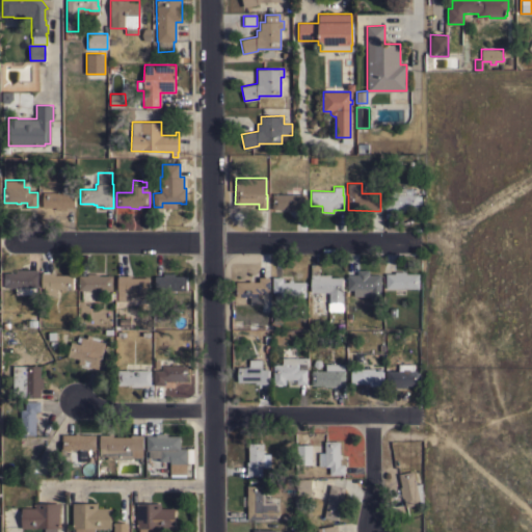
[(67,207),(67,210),(55,210),(55,207),(43,207),(43,192),(60,192),(60,187),(71,187),(71,193),(74,193),(74,207),(67,207)]
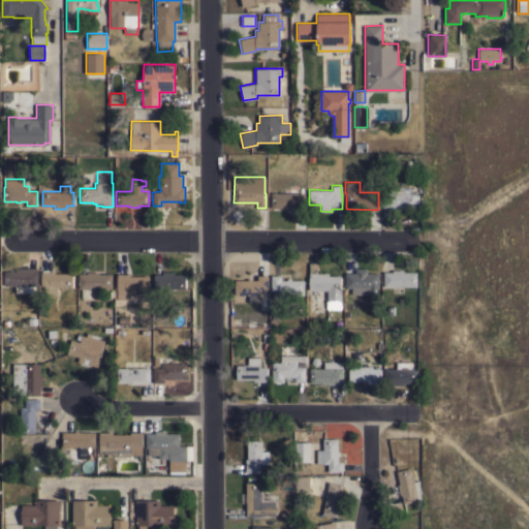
[(390,193),(390,187),(402,187),(402,193),(415,193),(415,208),(402,208),(401,210),(391,210),(391,208),(381,208),(382,193),(390,193)]
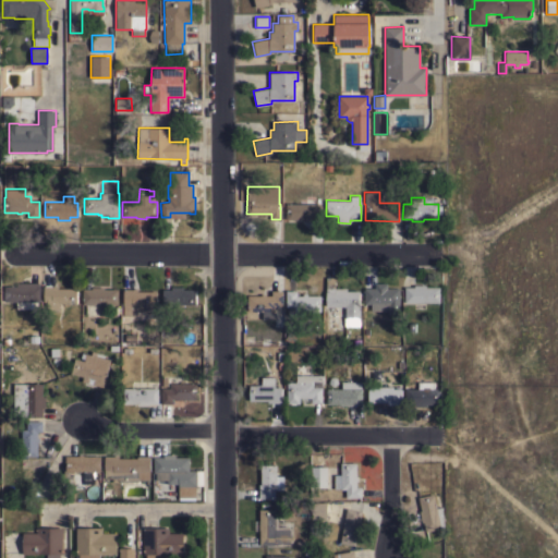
[(320,204),(320,219),(310,219),(310,220),(299,220),(299,219),(286,219),(286,204),(320,204)]
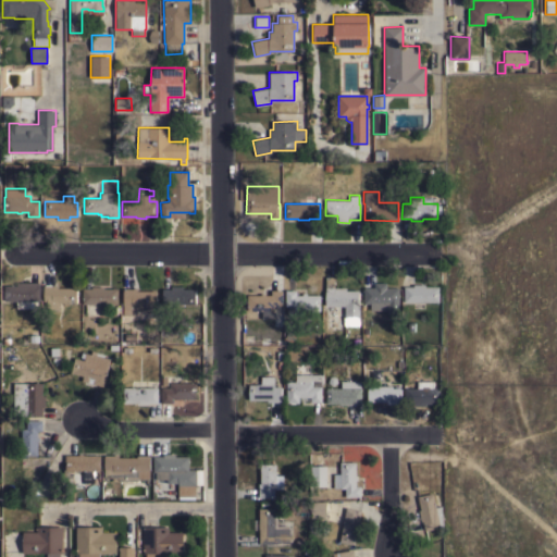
[(346,287),(346,291),(358,289),(358,304),(359,304),(359,317),(358,317),(358,324),(344,324),(344,313),(345,313),(345,306),(325,306),(325,276),(334,276),(334,287),(346,287)]
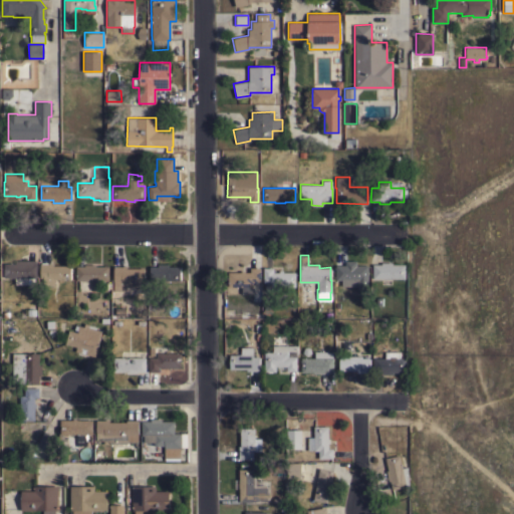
[(36,260),(36,277),(32,277),(32,284),(15,284),(15,277),(4,277),(4,263),(15,263),(15,260),(36,260)]
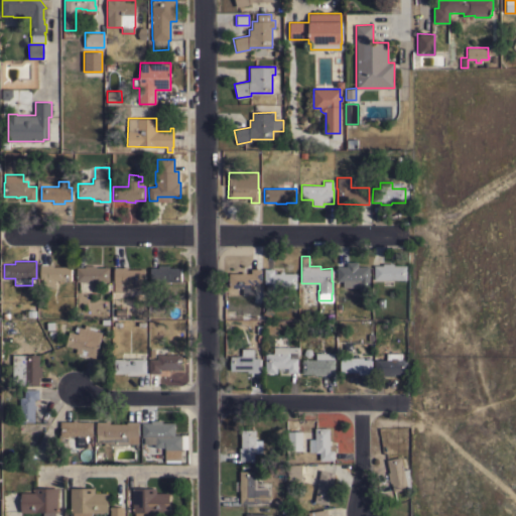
[(347,266),(347,261),(358,261),(358,266),(369,266),(369,291),(359,291),(359,287),(343,287),(343,281),(337,281),(337,266),(347,266)]
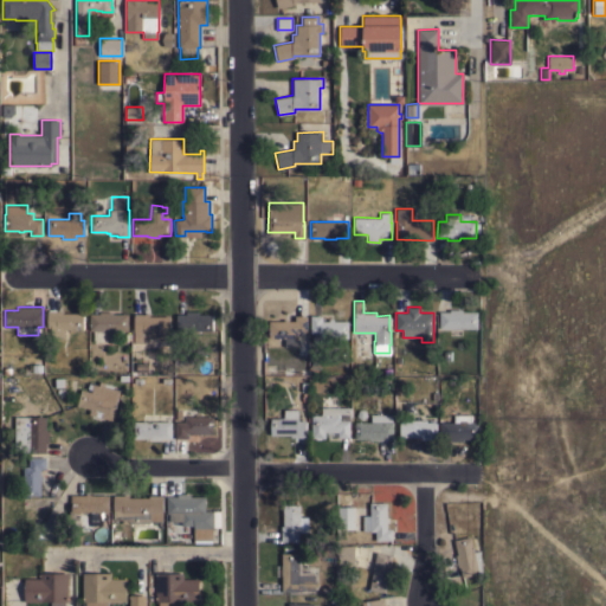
[(450,311),(450,309),(462,309),(462,311),(477,311),(477,328),(439,328),(439,311),(450,311)]
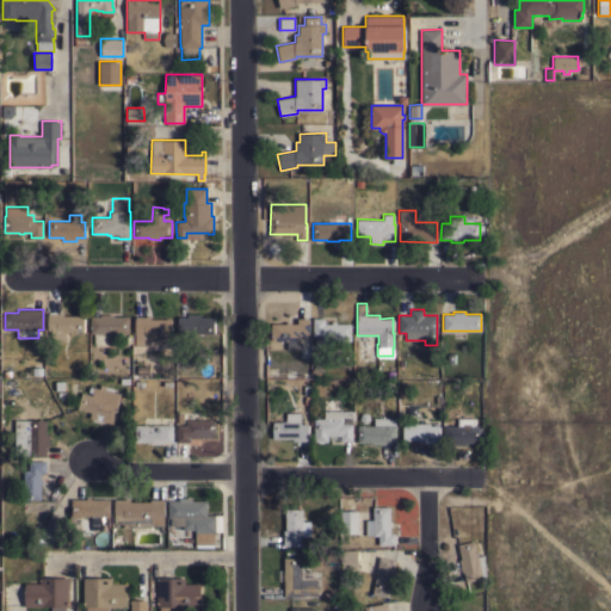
[(84,315),(84,332),(66,332),(66,340),(53,340),(53,329),(48,329),(48,313),(62,313),(62,315),(84,315)]
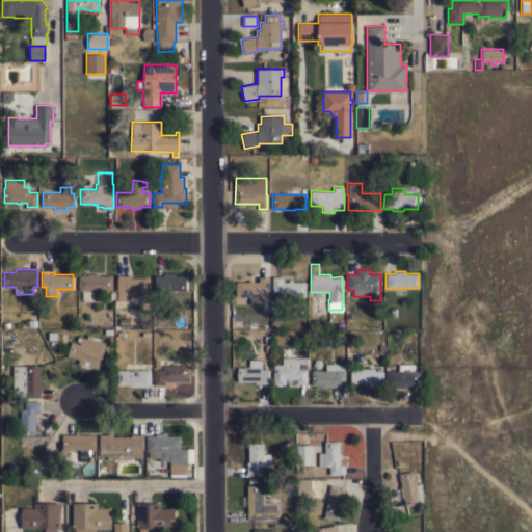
[(91,290),(91,299),(82,299),(82,290),(78,290),(78,275),(87,275),(87,273),(99,273),(99,275),(111,275),(111,290),(91,290)]
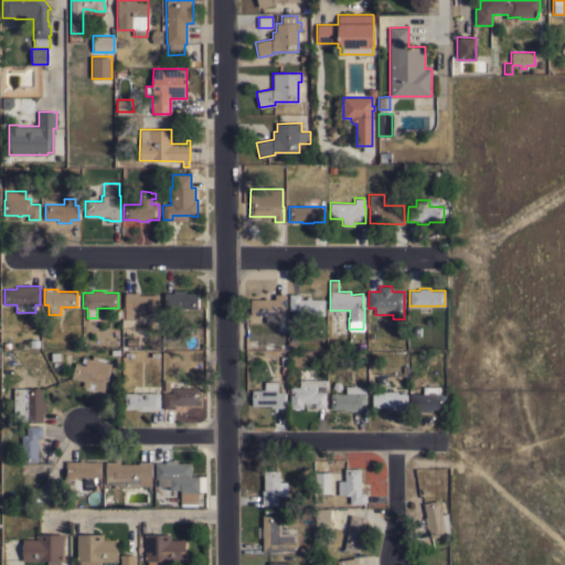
[(173,292),(173,290),(184,290),(184,292),(198,292),(198,308),(164,308),(164,292),(173,292)]
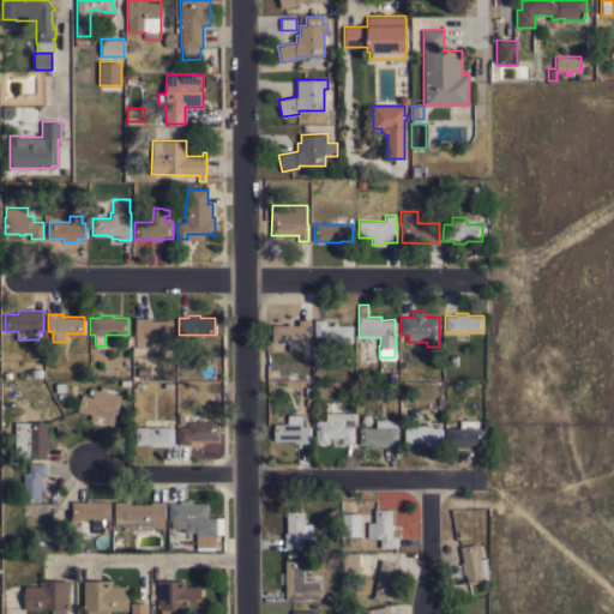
[(151,318),(151,320),(172,320),(172,337),(157,337),(157,342),(145,342),(145,335),(136,335),(136,318),(151,318)]
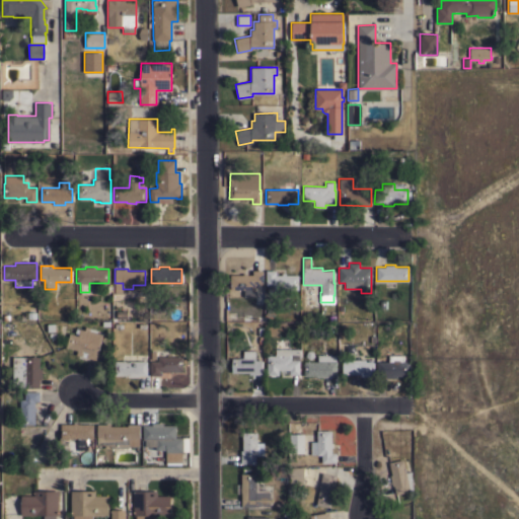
[(263,285),(254,285),(254,289),(253,289),(253,296),(244,296),(244,289),(230,289),(230,275),(243,275),(243,274),(247,274),(247,275),(252,275),(252,270),(263,270),(263,285)]
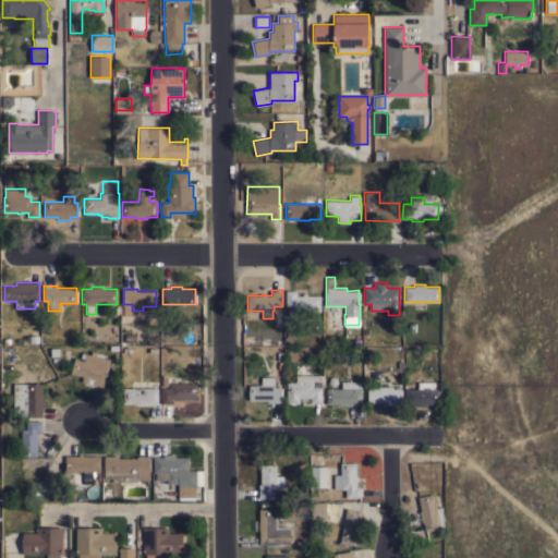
[(286,290),(296,290),(296,295),(303,295),(303,293),(306,293),(306,295),(320,295),(320,311),(294,311),(294,306),(286,306),(286,290)]
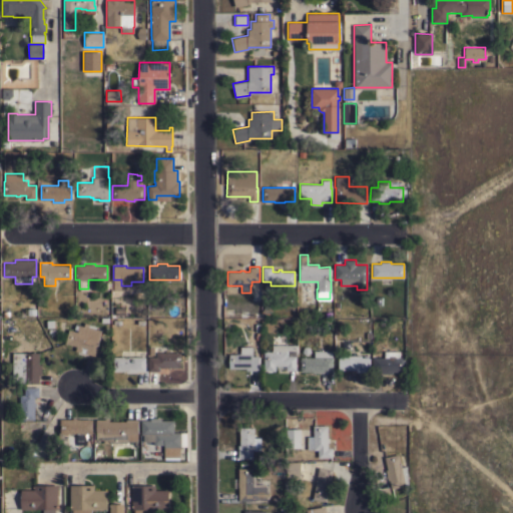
[(101,330),(94,355),(75,350),(76,346),(65,343),(68,330),(77,332),(79,325),(83,326),(101,330)]
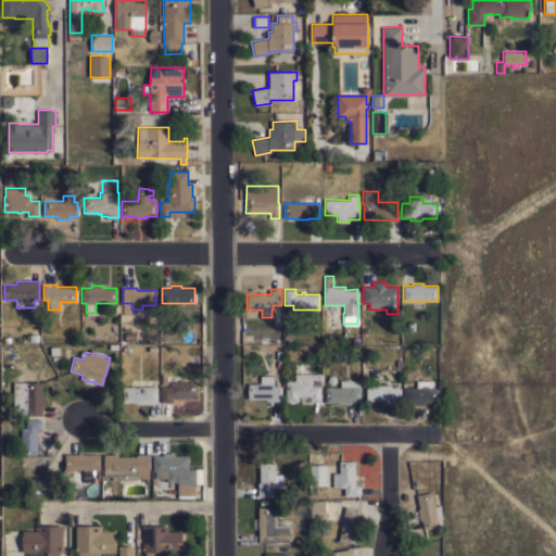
[(321,374),(321,382),(320,382),(320,401),(310,401),(310,396),(298,396),(298,402),(286,402),(286,380),(294,380),(294,374),(321,374)]
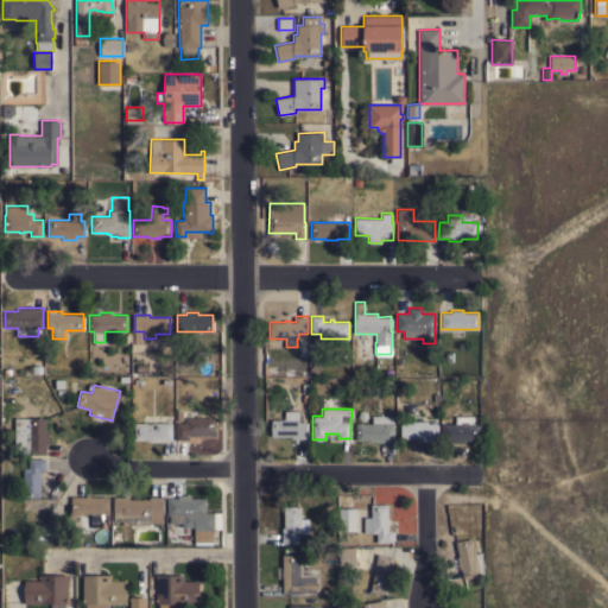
[(272,436),(272,419),(285,419),(285,411),(298,411),(298,422),(306,422),(306,438),(291,438),(291,436),(272,436)]
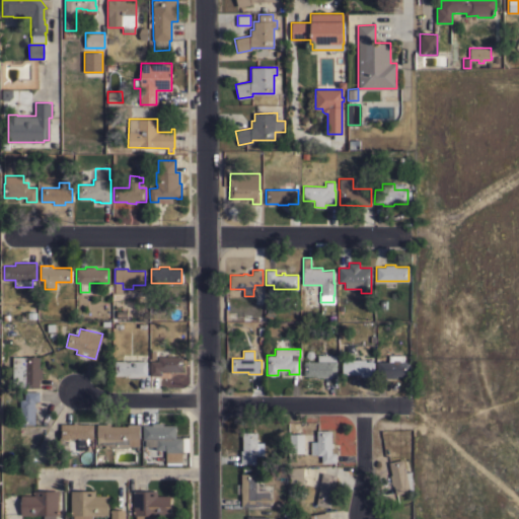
[(326,376),(326,377),(316,377),(316,376),(303,375),(303,361),(317,361),(317,355),(336,355),(336,362),(337,362),(336,376),(326,376)]
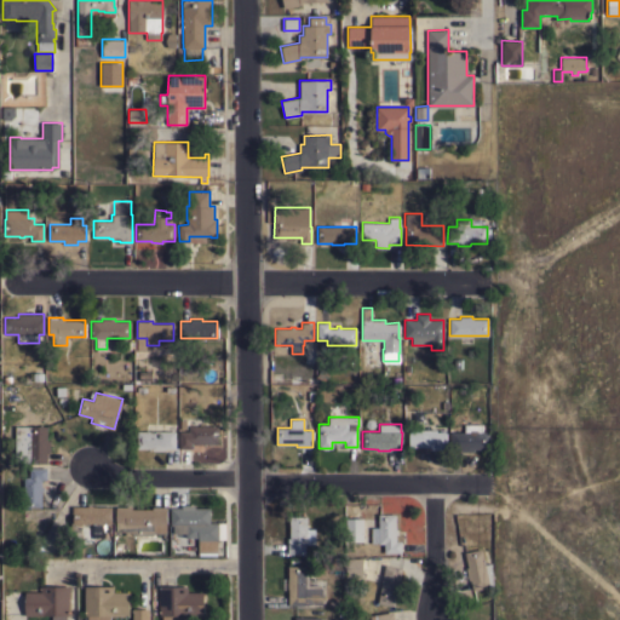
[(465,431),(465,424),(483,424),(483,431),(489,431),(489,448),(474,448),(474,451),(460,451),(460,449),(451,449),(451,431),(465,431)]
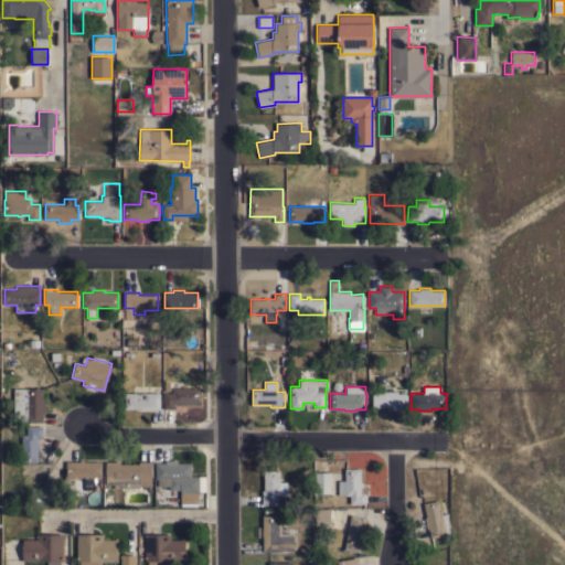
[(43,401),(45,401),(45,413),(43,413),(43,422),(14,422),(14,405),(10,405),(10,402),(14,402),(14,388),(43,387),(43,401)]
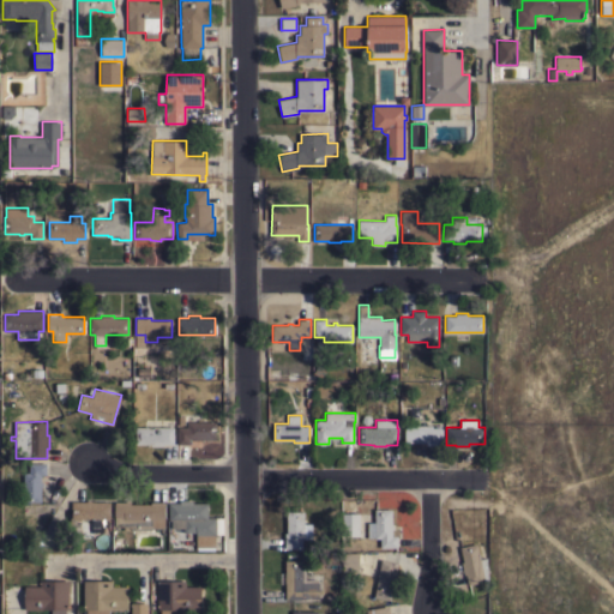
[(202,439),(202,440),(196,440),(196,439),(179,439),(179,421),(216,421),(216,439),(202,439)]
